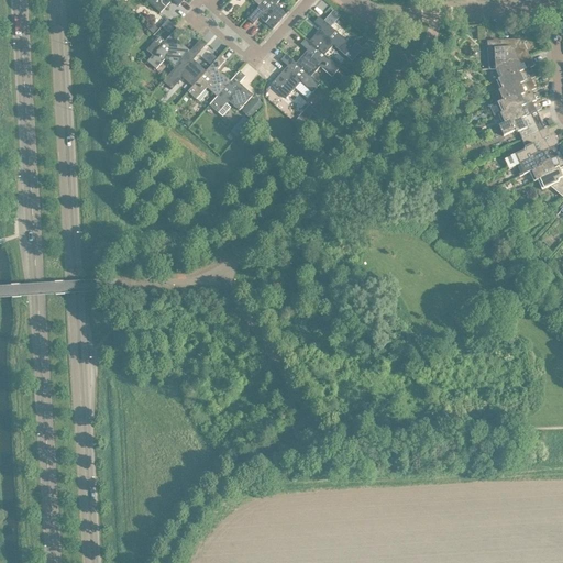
[(144,0),(145,0),(161,13),(170,2),(167,0),(172,0),(179,6),(184,0),(144,0)]
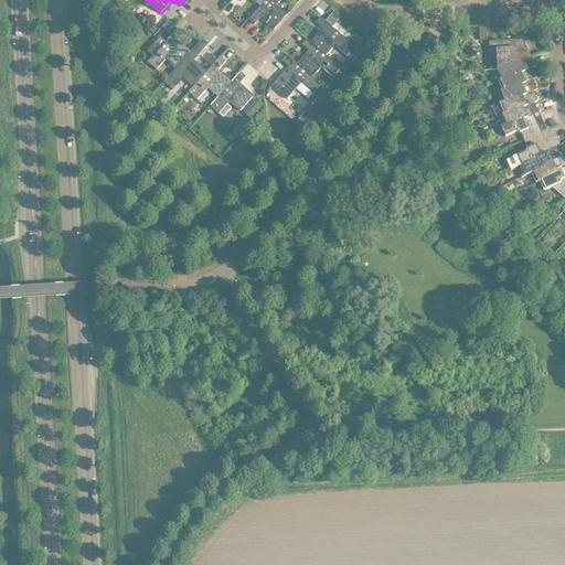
[(266,0),(260,7),(248,20),(254,24),(263,14),(266,17),(263,20),(274,30),(287,14),(277,6),(280,0),(266,0)]
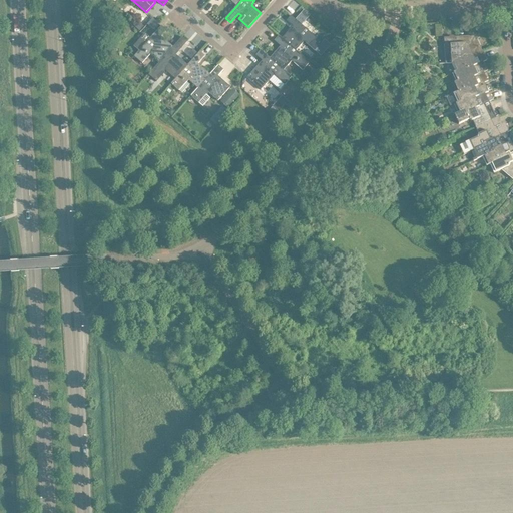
[(305,10),(296,19),(302,25),(311,15),(305,10)]
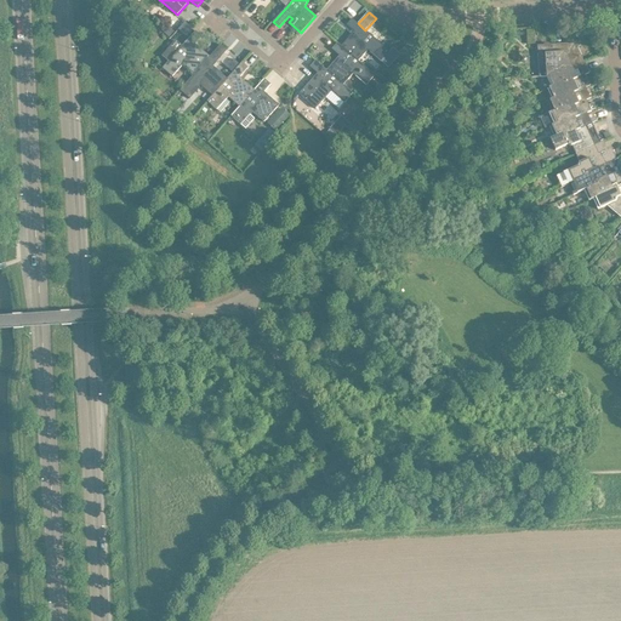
[(352,34),(341,46),(358,61),(368,50),(381,61),(389,51),(365,30),(358,23),(353,18),(347,26),(357,33),(353,36),(352,34)]
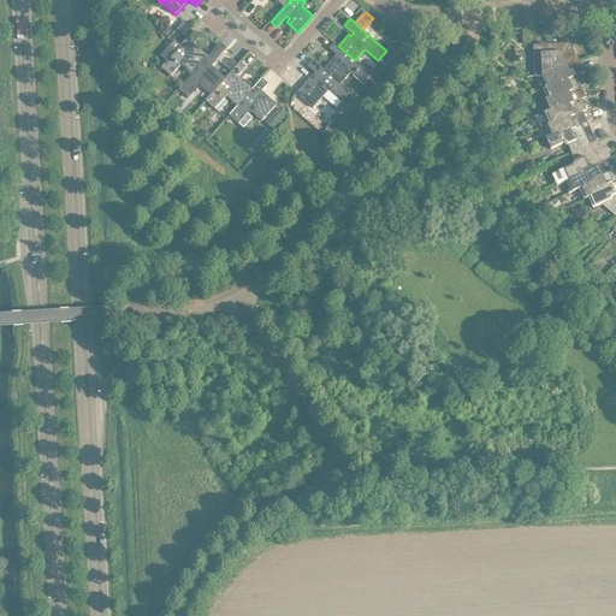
[(177,29),(184,35),(190,28),(183,22),(177,29)]
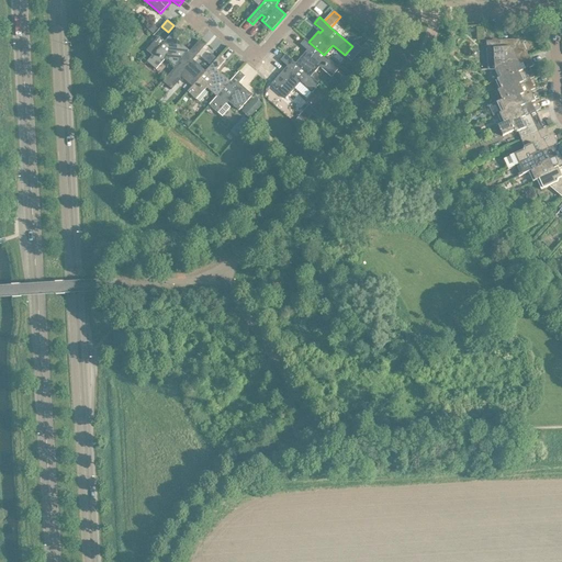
[(153,24),(148,30),(154,34),(158,29),(153,24)]
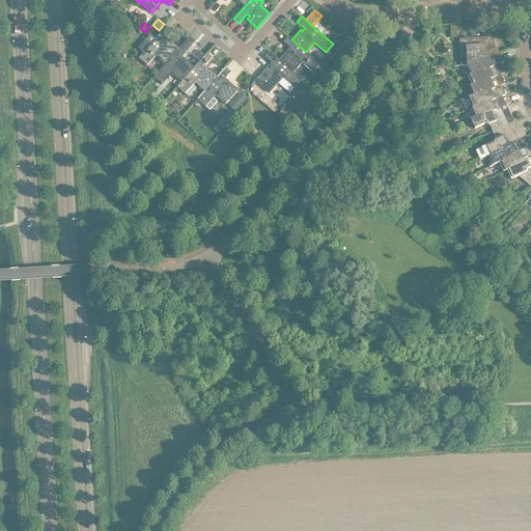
[(157,55),(166,63),(167,63),(179,49),(169,39),(166,43),(164,40),(172,31),(167,27),(139,58),(147,65),(157,55)]
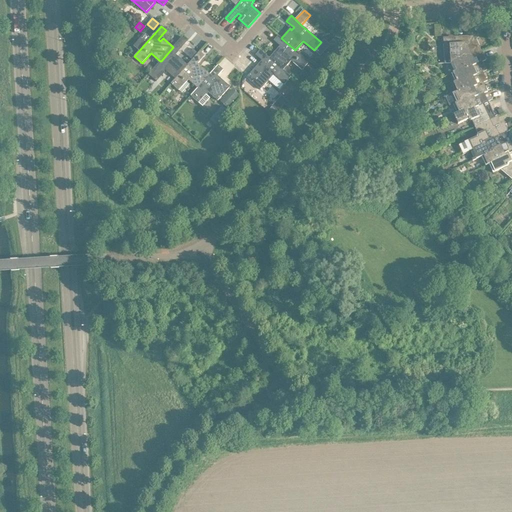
[(278,48),(269,58),(283,70),(291,61),(302,70),(307,65),(309,62),(295,50),(281,38),(278,35),(274,40),(281,47),(279,50),(278,48)]
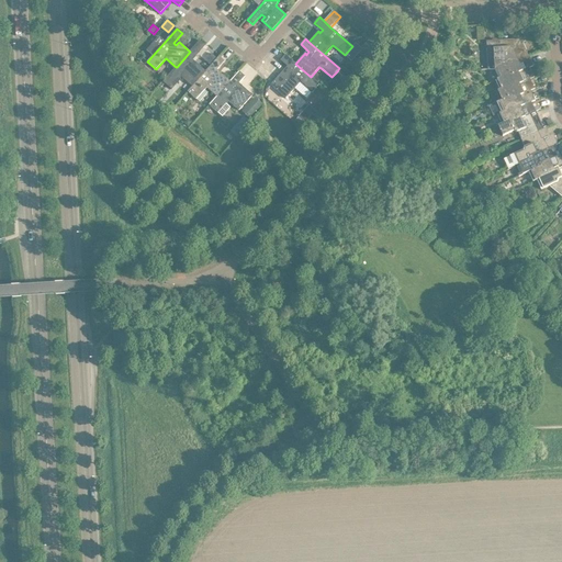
[(520,40),(504,41),(505,65),(510,62),(512,64),(529,56),(520,40)]
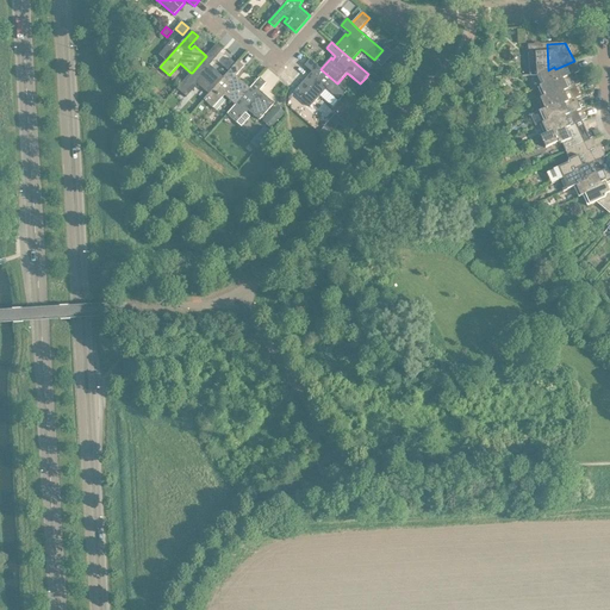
[(198,85),(209,94),(223,78),(211,67),(210,69),(207,67),(223,49),(217,44),(206,56),(192,73),(191,73),(176,89),(186,98),(198,85)]
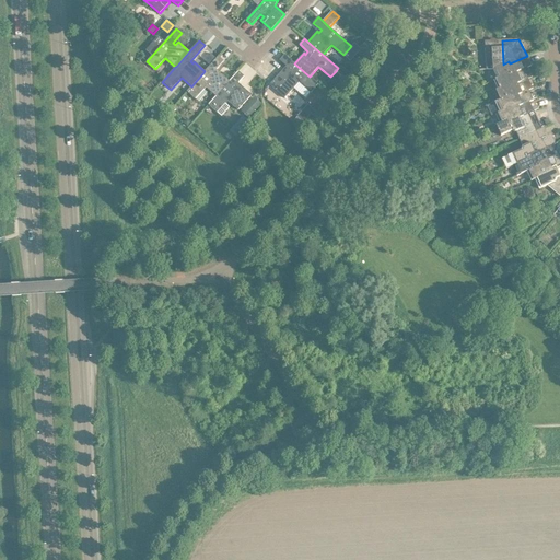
[(487,70),(493,69),(503,65),(502,41),(485,42),(487,70)]
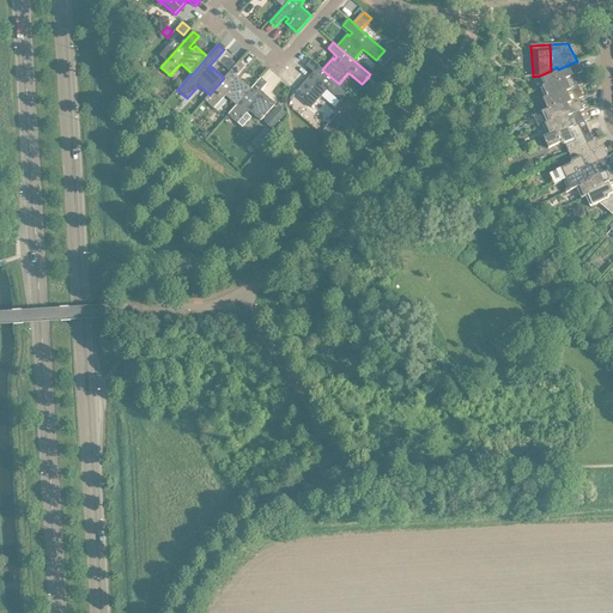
[(231,59),(225,67),(230,71),(237,64),(231,59)]
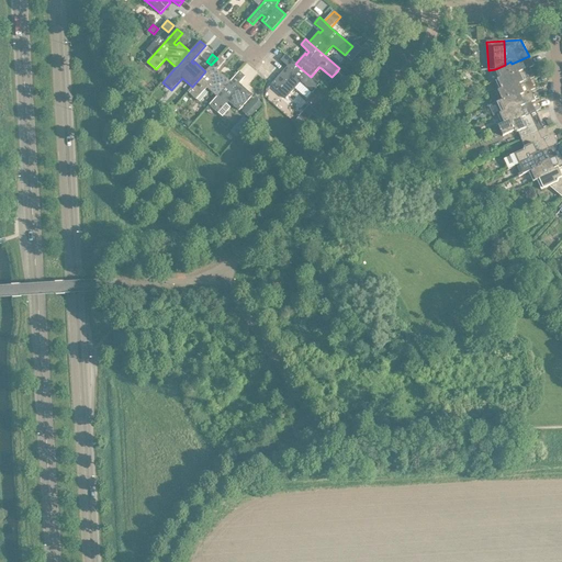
[(295,64),(285,55),(281,60),(289,68),(287,70),(285,69),(270,85),(285,99),(300,82),(312,93),(319,85),(311,77),(295,64)]
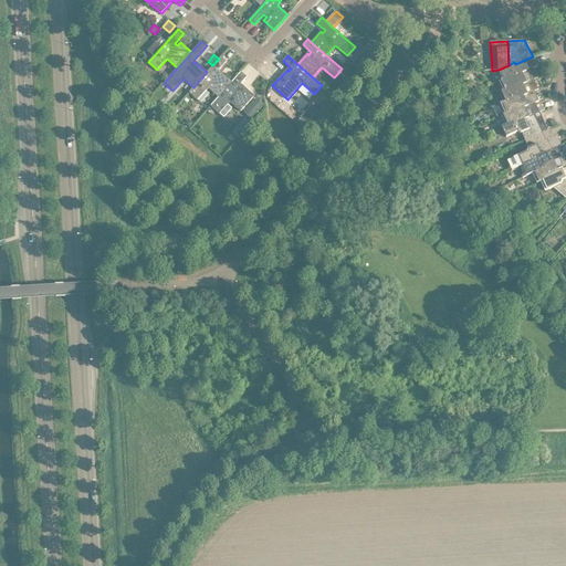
[(208,88),(218,97),(219,97),(232,82),(221,73),(218,76),(216,74),(226,62),(220,56),(219,59),(212,65),(207,72),(194,87),(189,93),(198,101),(208,88)]
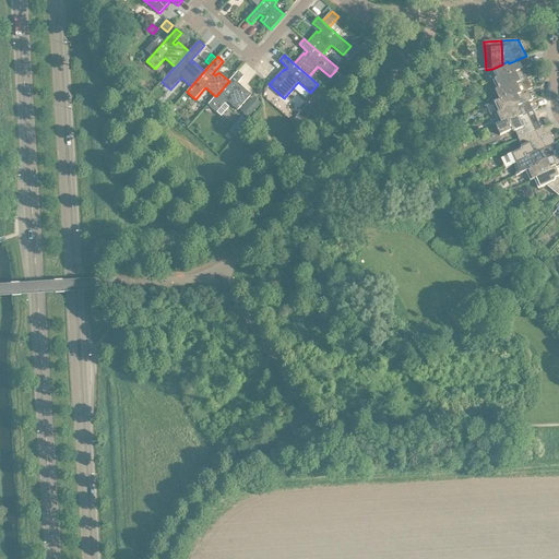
[(492,69),(497,78),(497,79),(509,73),(510,75),(526,68),(531,66),(526,56),(509,63),(508,61),(502,64),(492,69)]
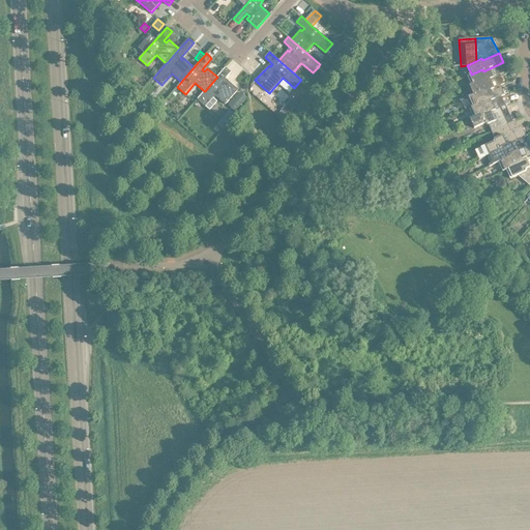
[(320,64),(318,67),(326,75),(328,72),(320,64)]
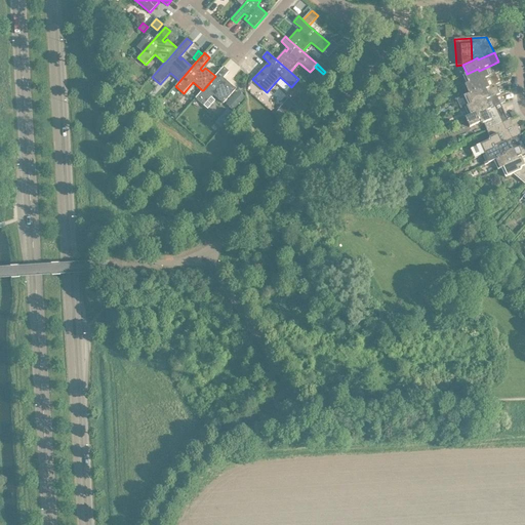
[(462,75),(468,84),(478,79),(479,81),(495,74),(499,73),(494,64),(479,71),(478,69),(467,74),(467,73),(462,75)]
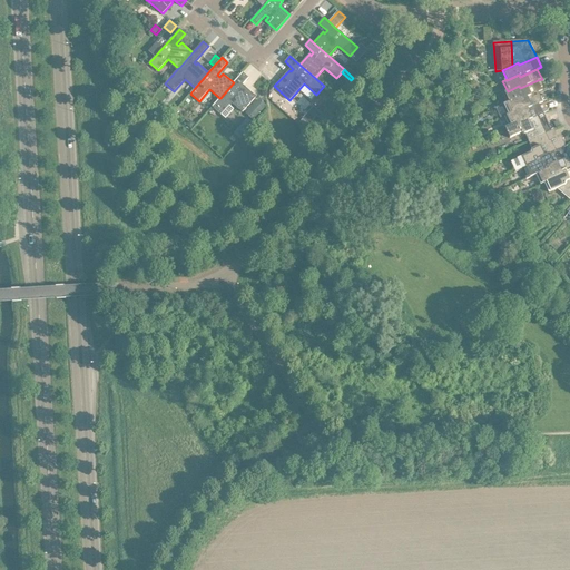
[(220,98),(219,98),(213,107),(220,115),(232,102),(243,112),(256,97),(245,87),(242,90),(239,88),(248,78),(243,72),(234,82),(220,98)]
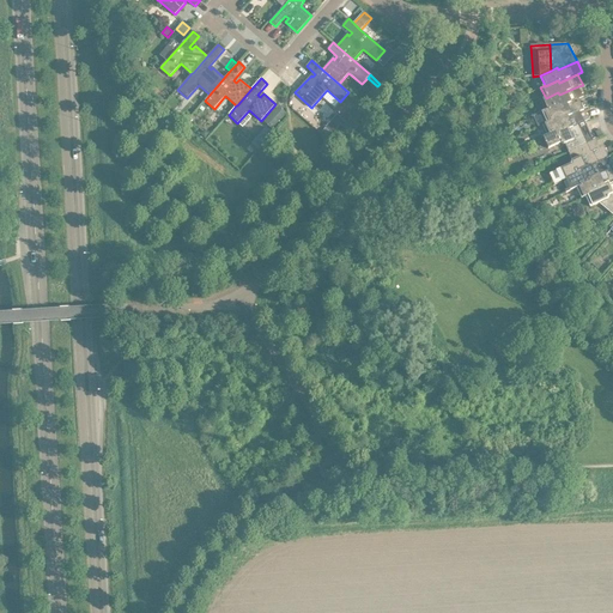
[(541,101),(546,110),(559,105),(560,108),(580,98),(580,99),(583,97),(578,86),(559,95),(558,92),(546,98),(541,101)]
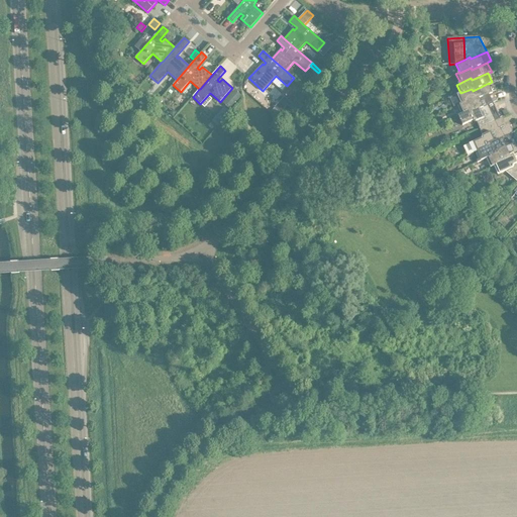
[(457,95),(461,104),(473,99),(474,101),(489,94),(493,92),(489,84),(489,83),(473,91),(472,89),(460,93),(457,95)]
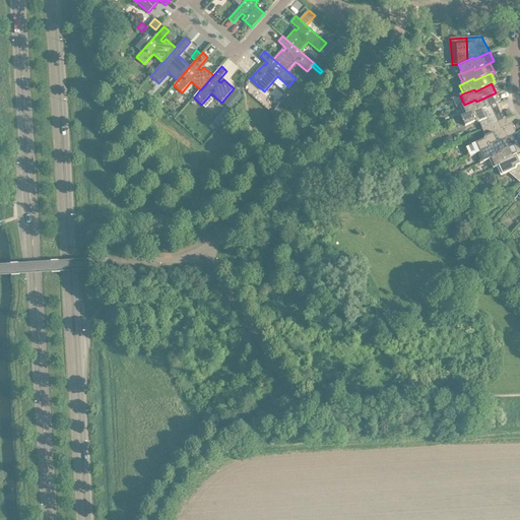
[(237,90),(224,104),(229,108),(232,110),(243,96),(241,94),(237,90)]
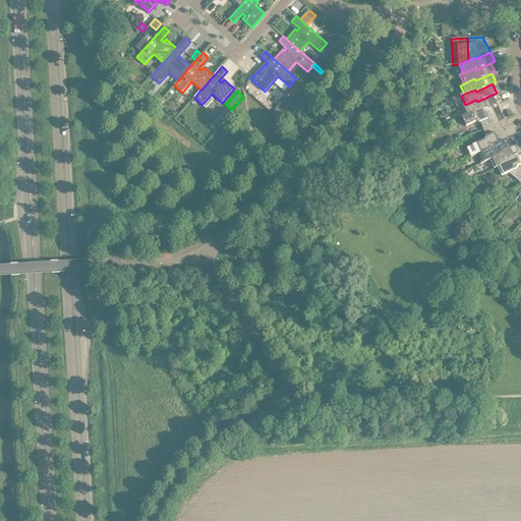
[(461,106),(465,115),(466,115),(476,110),(477,112),(494,105),(497,104),(493,95),(477,102),(476,100),(465,105),(461,106)]
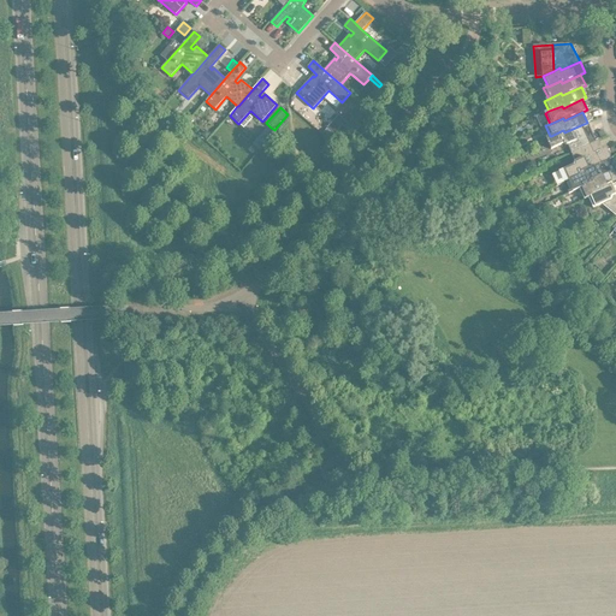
[(339,116),(333,122),(341,128),(345,122),(339,116)]
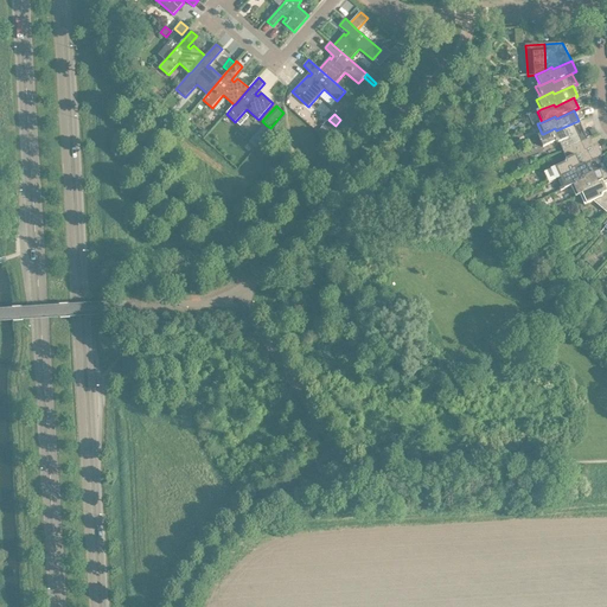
[(560,142),(563,151),(581,142),(577,134),(580,133),(575,122),(556,131),(555,128),(543,134),(542,134),(538,136),(543,147),(556,141),(560,142)]
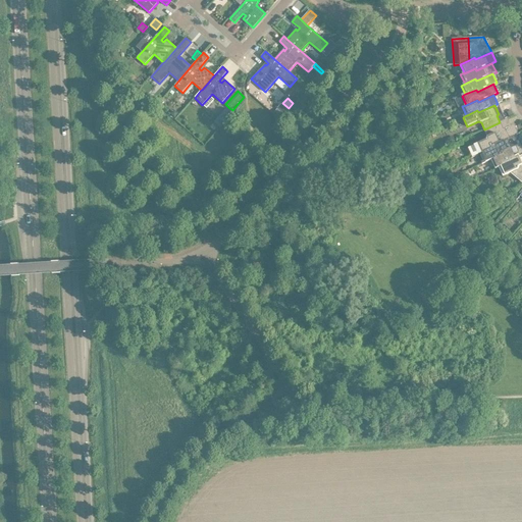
[(475,145),(480,154),(483,152),(494,147),(493,145),(509,138),(505,128),(504,129),(500,122),(484,129),(487,137),(486,140),(475,145)]
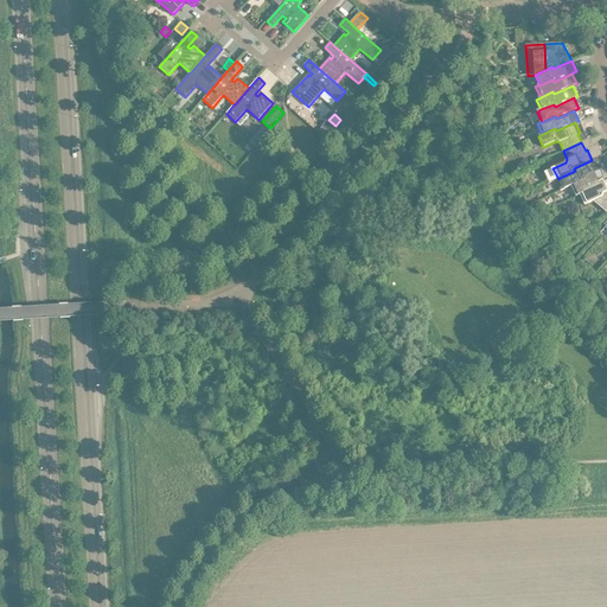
[(563,190),(572,186),(572,185),(583,179),(582,177),(601,168),(596,158),(592,160),(574,168),(575,171),(562,177),(558,179),(563,190)]
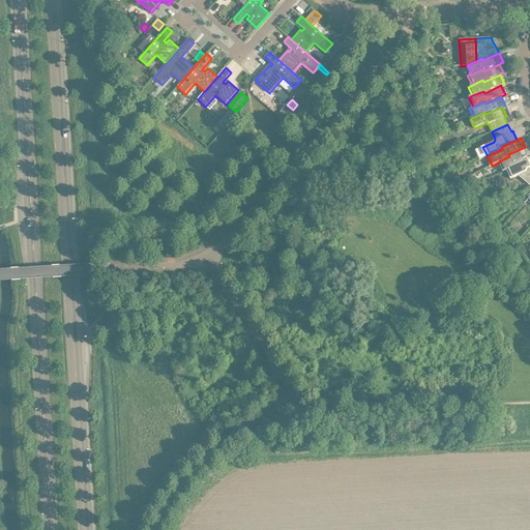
[(503,172),(506,170),(518,165),(517,163),(529,155),(529,148),(528,145),(525,147),(508,154),(509,156),(499,162),(499,163),(503,172)]
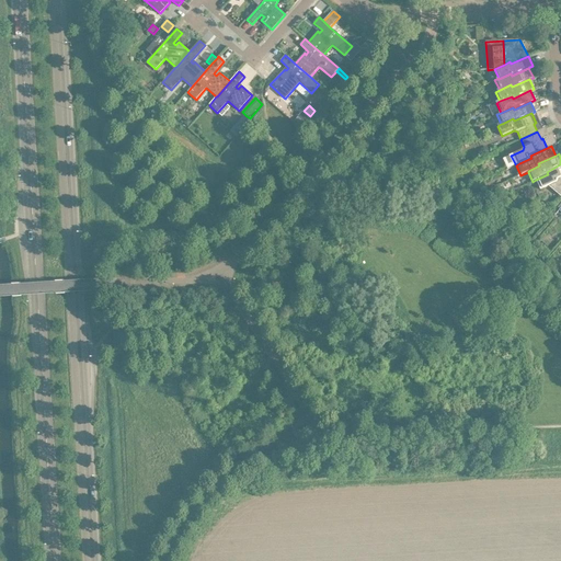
[(536,180),(540,190),(549,185),(560,195),(560,164),(547,172),(548,174),(536,180)]
